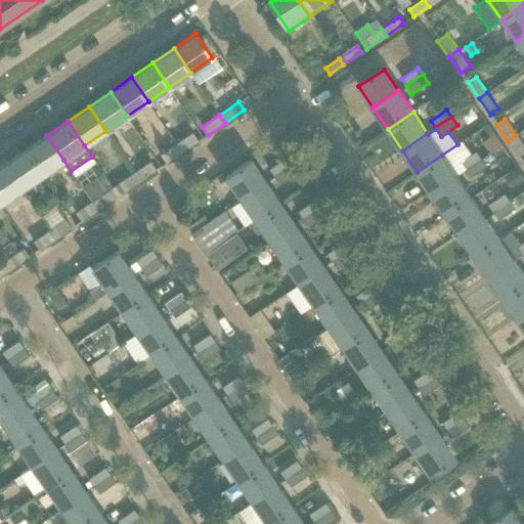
[(191,134),(177,144),(182,151),(198,141),(191,134)]
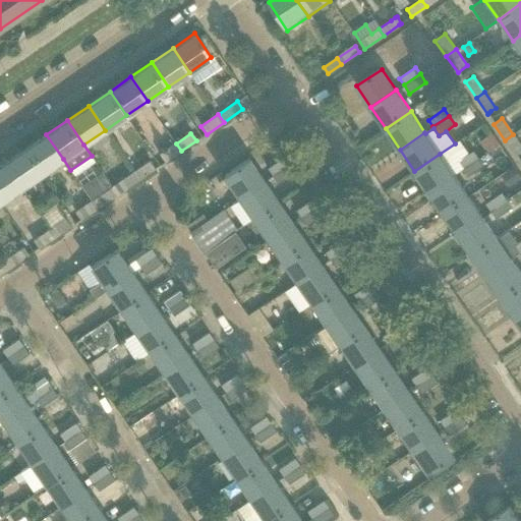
[(493,133),(480,141),(487,153),(500,145),(493,133)]
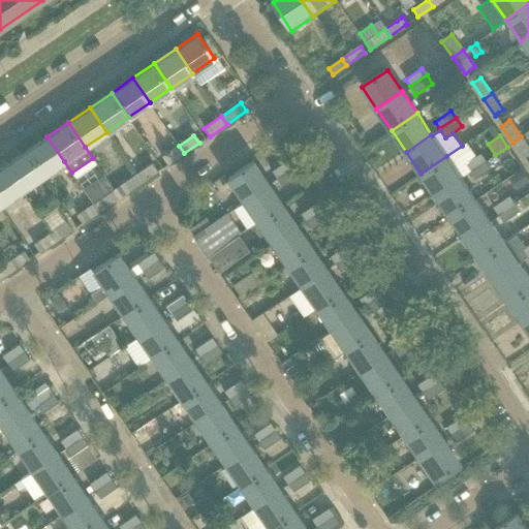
[(47,136),(26,151),(42,176),(64,161),(47,136)]
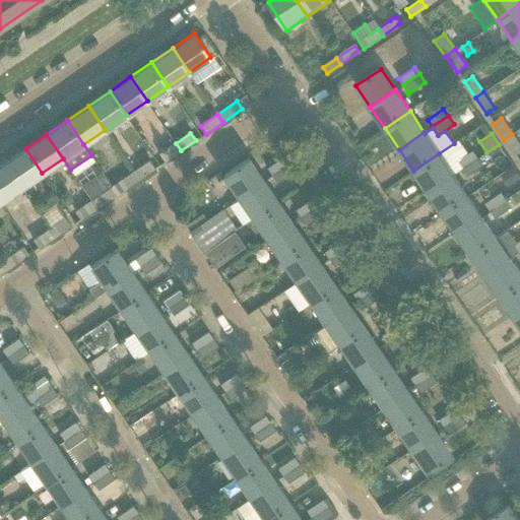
[(519,145),(512,134),(504,140),(515,155),(516,154),(519,151),(519,145)]
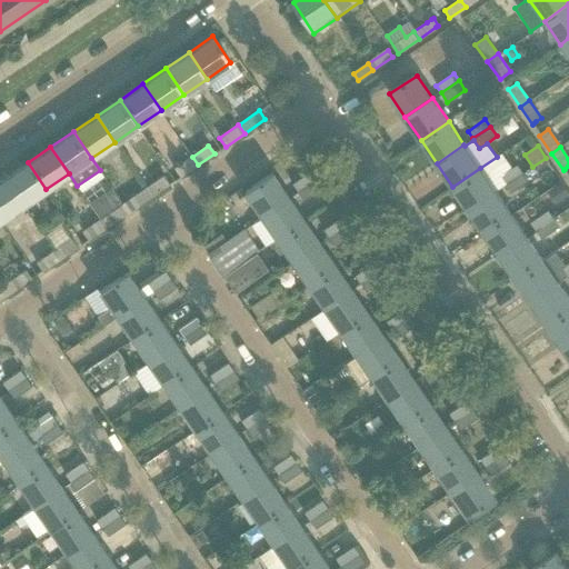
[(480,168),(452,187),(469,210),(496,191),(497,191),(505,186),(499,178),(512,168),(503,155),(502,153),(497,157),(480,168)]
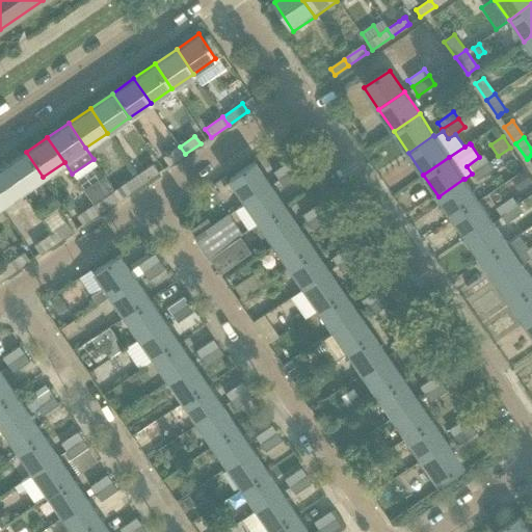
[(185,154),(180,147),(162,158),(167,166),(185,154)]
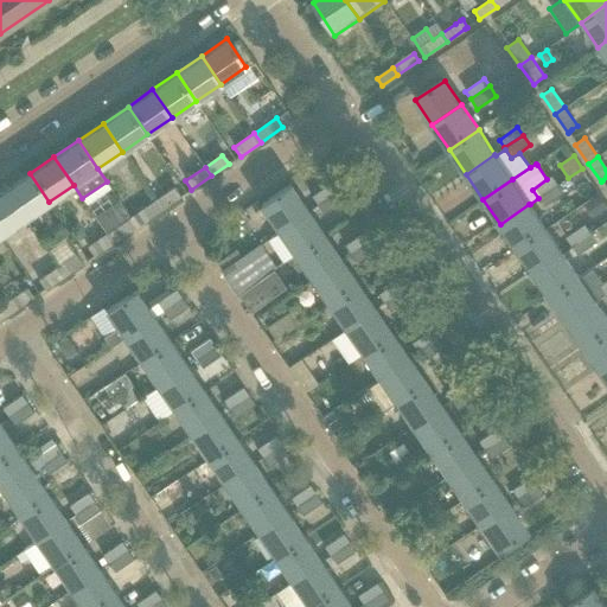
[(30,173),(5,191),(24,219),(49,202),(30,173)]
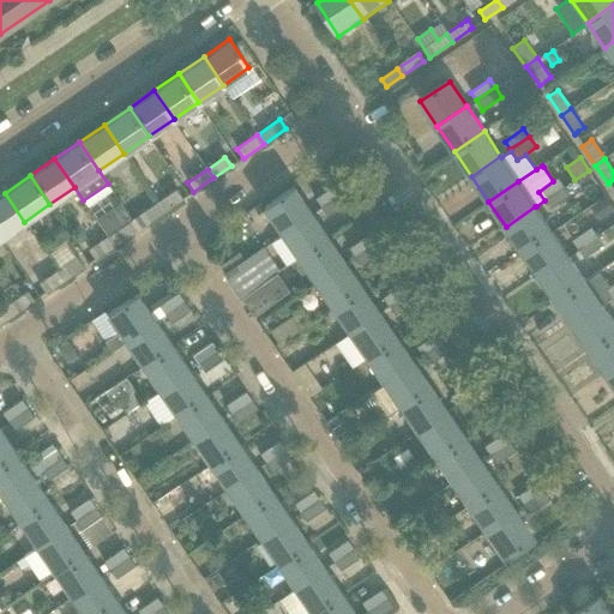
[(553,181),(539,192),(545,200),(564,187),(558,178),(553,181)]
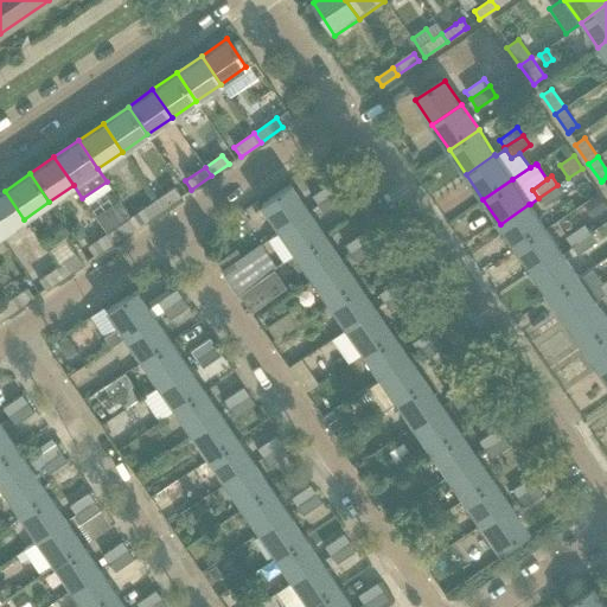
[(312,197),(317,204),(336,191),(331,184),(312,197)]
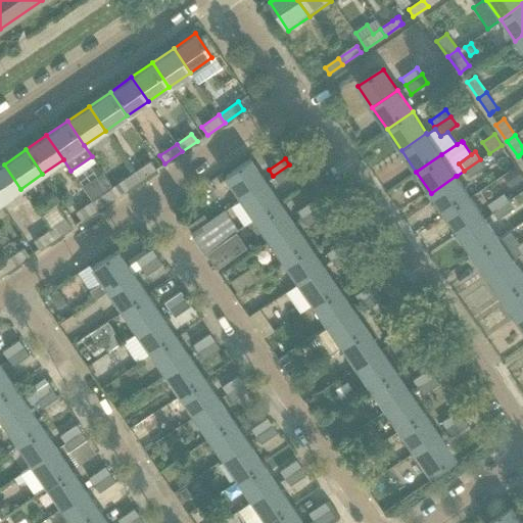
[(480,159),(464,171),(469,178),(485,167),(480,159)]
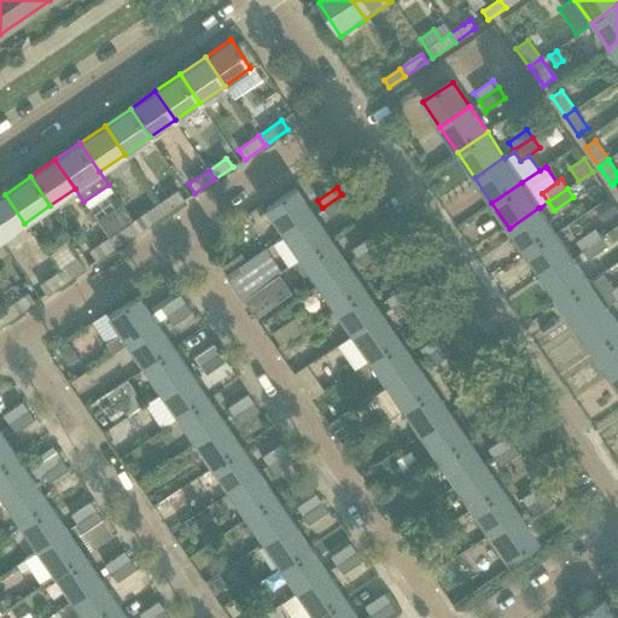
[(266,209),(283,235),(312,215),(295,190),(266,209)]
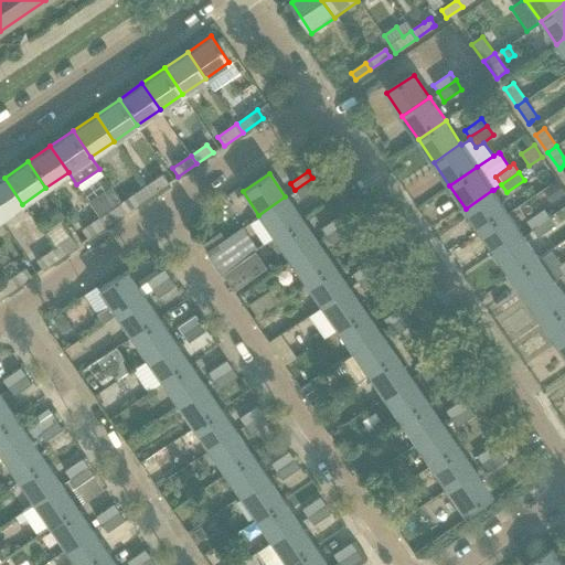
[(161,176),(146,187),(151,195),(167,184),(161,176)]
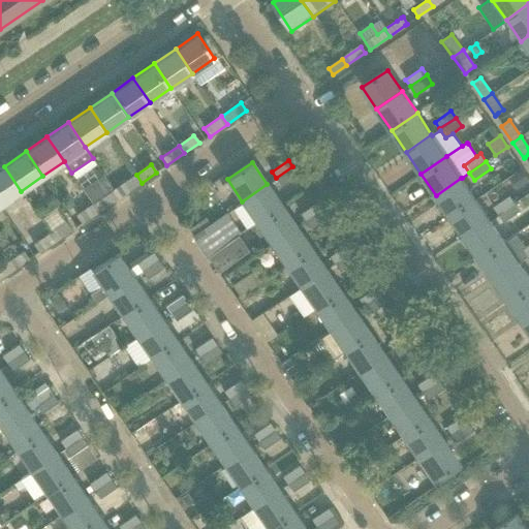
[(4,166),(0,168),(0,205),(21,191),(4,166)]
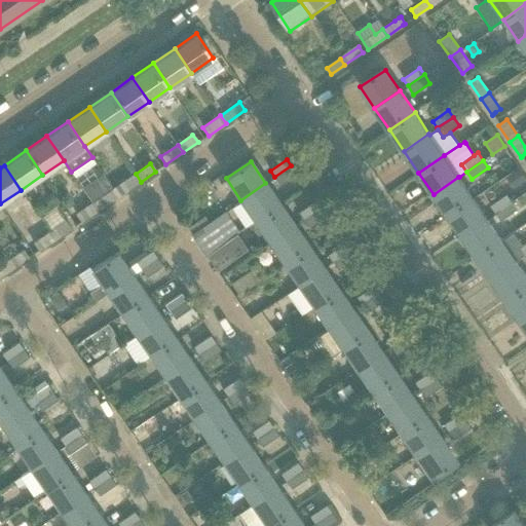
[(291,165),(274,177),(280,185),(297,174),(291,165)]
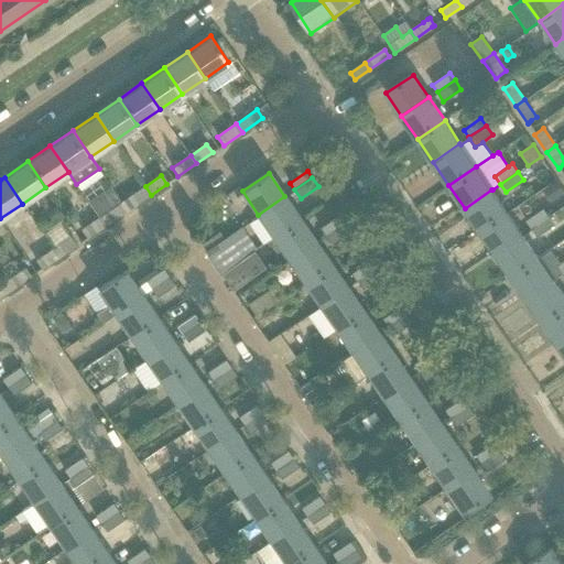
[(556,182),(545,190),(553,201),(563,193),(556,182)]
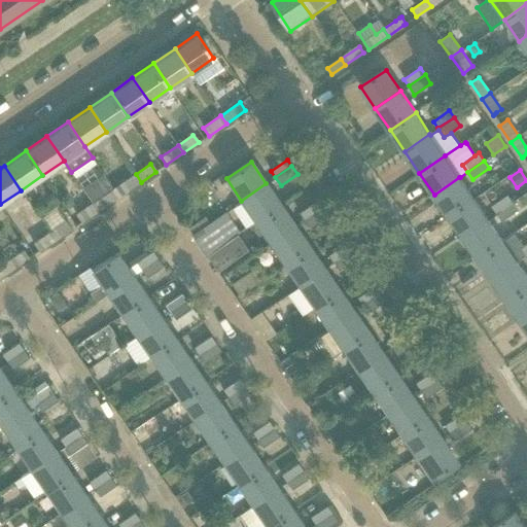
[(141,182),(136,174),(118,185),(124,194),(141,182)]
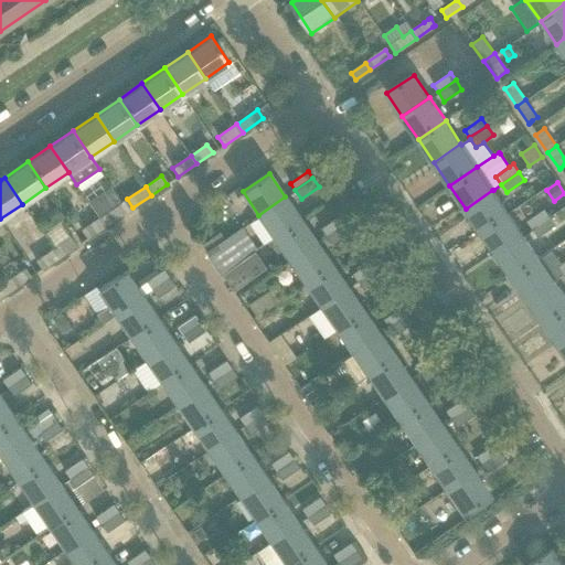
[(466,209),(481,231),(508,212),(493,190),(492,190),(466,209)]
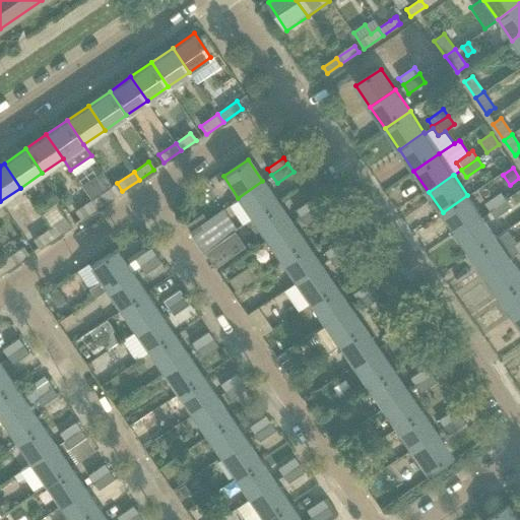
[(238,198),(252,218),(277,202),(262,181),(238,198)]
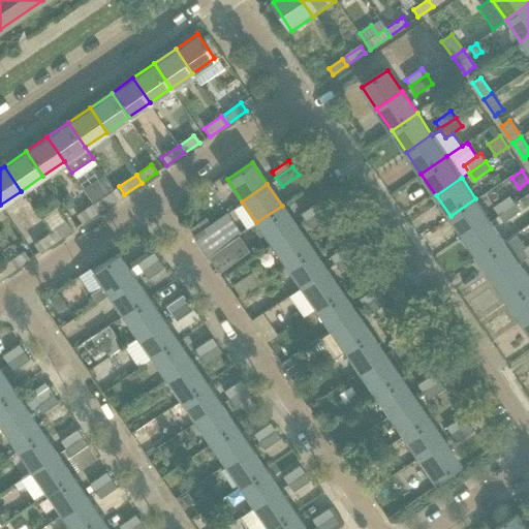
[(109,193),(93,205),(98,212),(114,201),(109,193)]
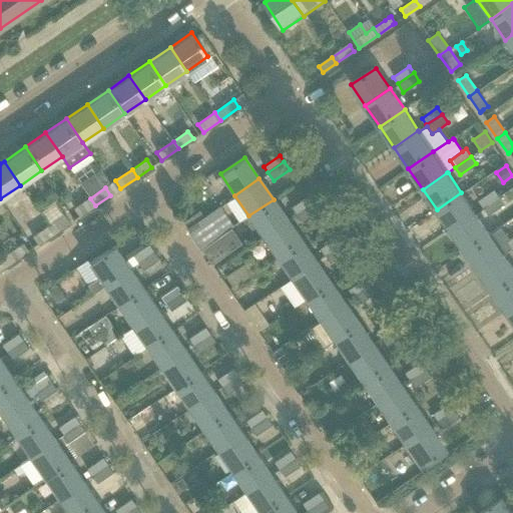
[(478,200),(484,208),(499,198),(493,190),(478,200)]
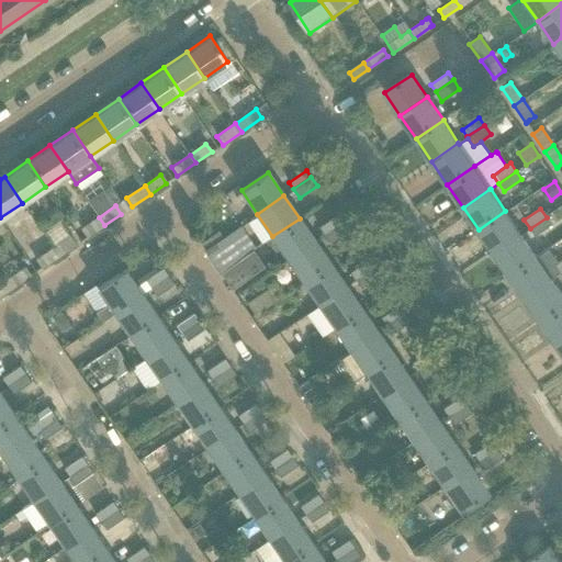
[(479,229),(494,253),(521,234),(505,211),(479,229)]
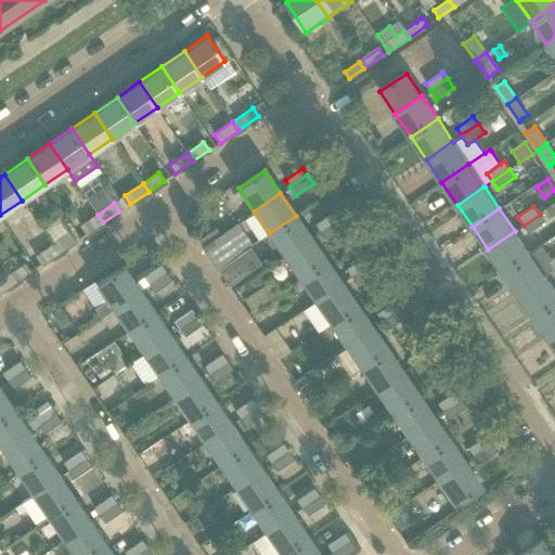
[(315,224),(320,232),(338,220),(333,213),(315,224)]
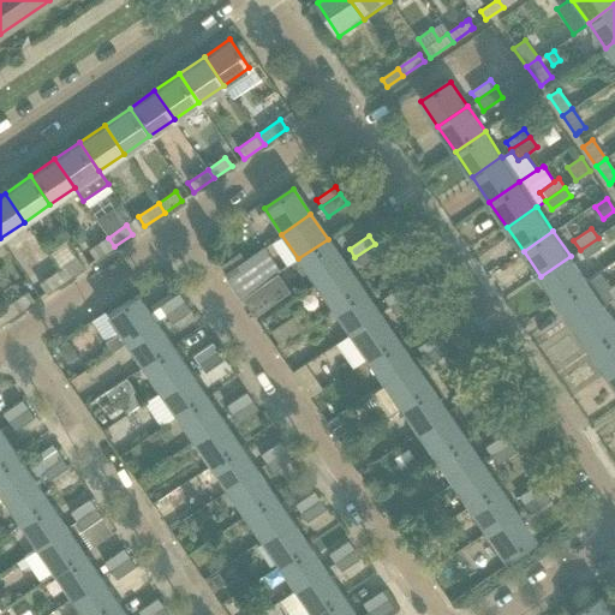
[(114,246),(108,238),(89,251),(95,260),(114,246)]
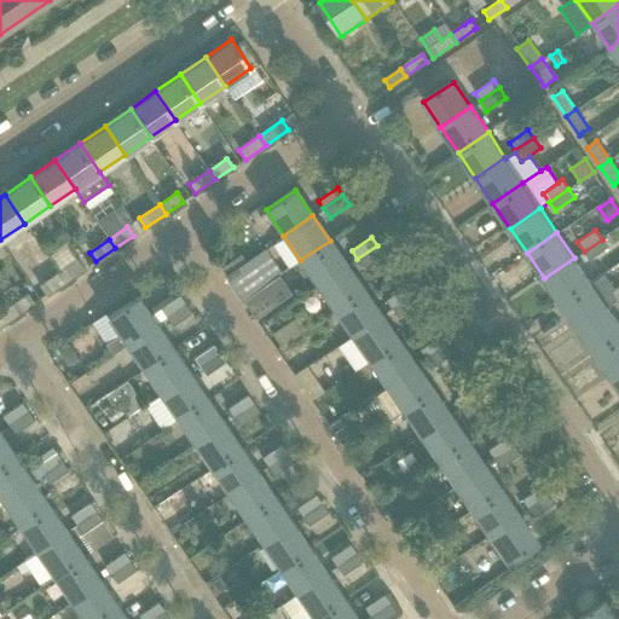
[(602,239),(584,252),(590,261),(608,248),(602,239)]
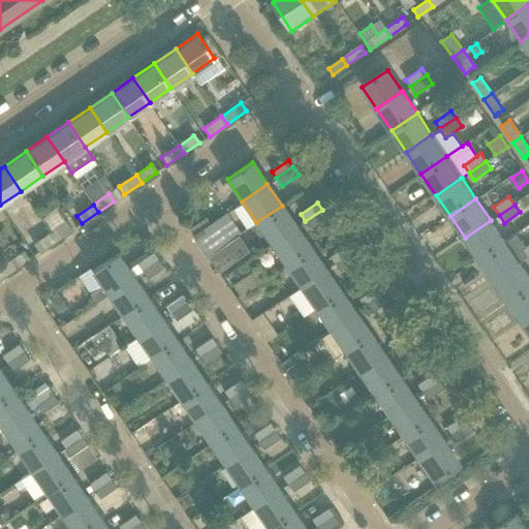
[(256,222),(272,244),(297,227),(282,206),(256,222)]
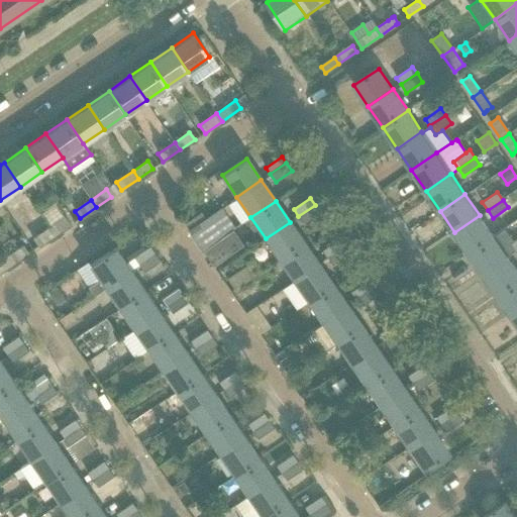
[(315,205),(298,216),(304,224),(320,213),(315,205)]
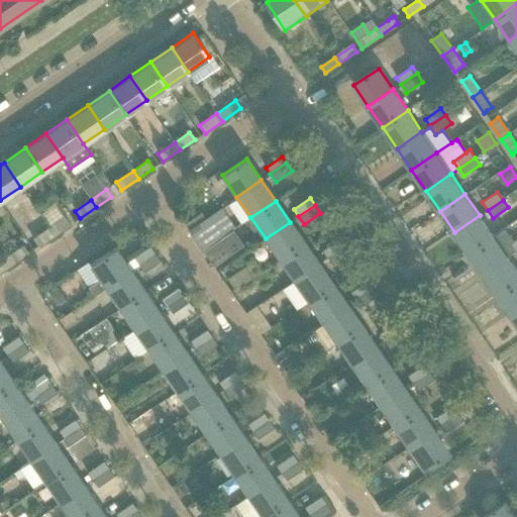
[(219,209),(206,218),(220,238),(223,236),(231,231),(233,229),(219,209)]
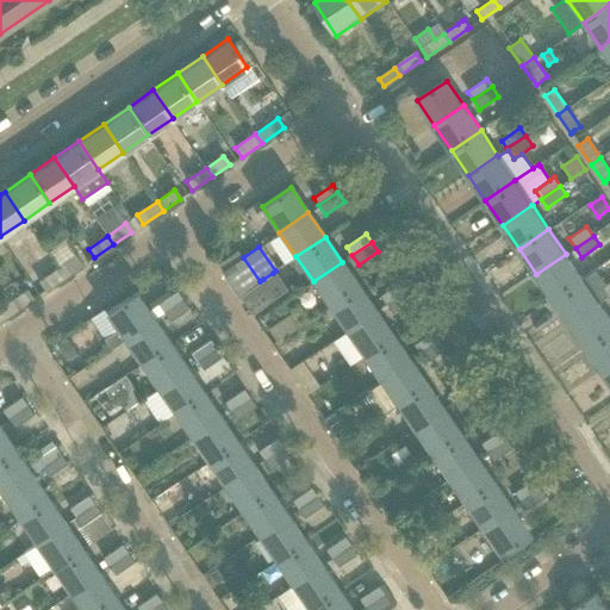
[(237,251),(217,265),(222,273),(242,259),(237,251)]
